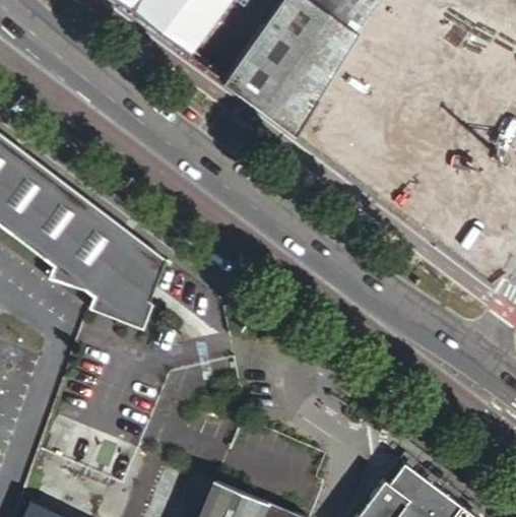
[(117,0),(191,56),(233,0),(117,0)]
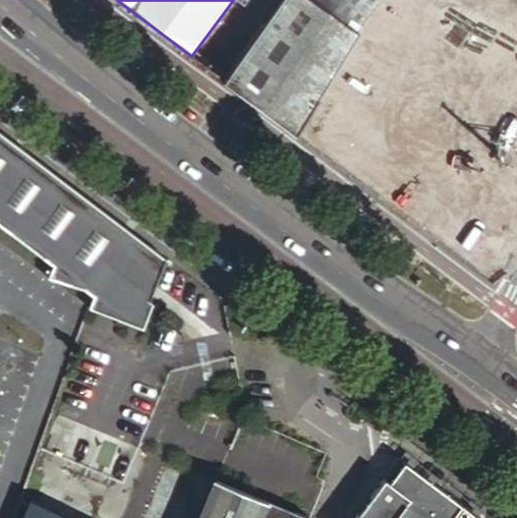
[(386,0),(285,0),(227,82),(297,136),(360,36),(386,0)]
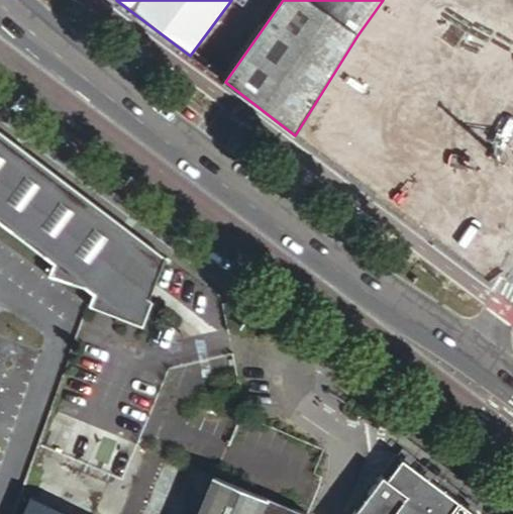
[(49,279),(93,295),(98,284),(122,224),(0,132),(0,223),(55,266),(49,279)]
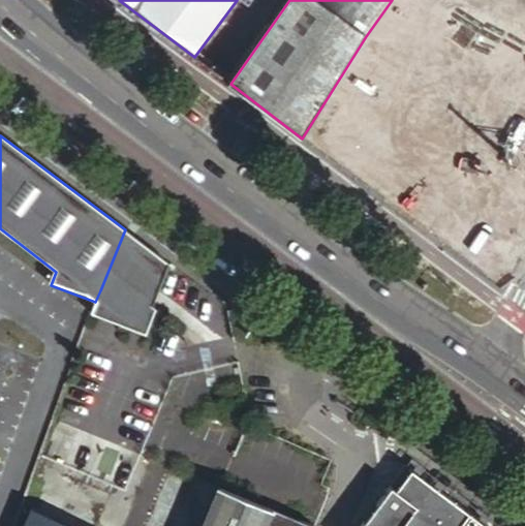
[(100,290),(95,302),(92,312),(147,333),(157,308),(152,305),(168,263),(125,229),(100,290)]
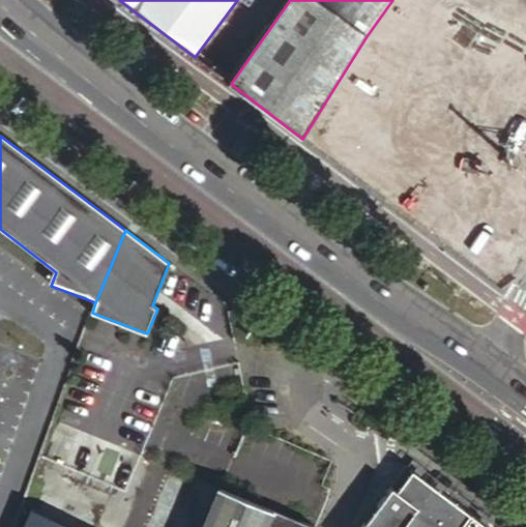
[(307,526),(176,471),(152,526),(307,526)]
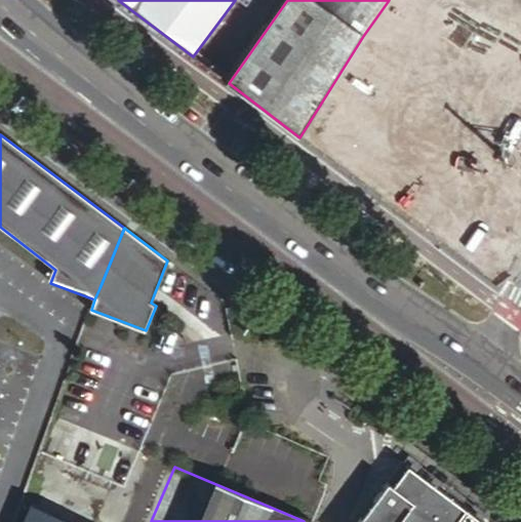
[(472,521),(411,475),(396,495),(391,491),(368,521),(472,521)]
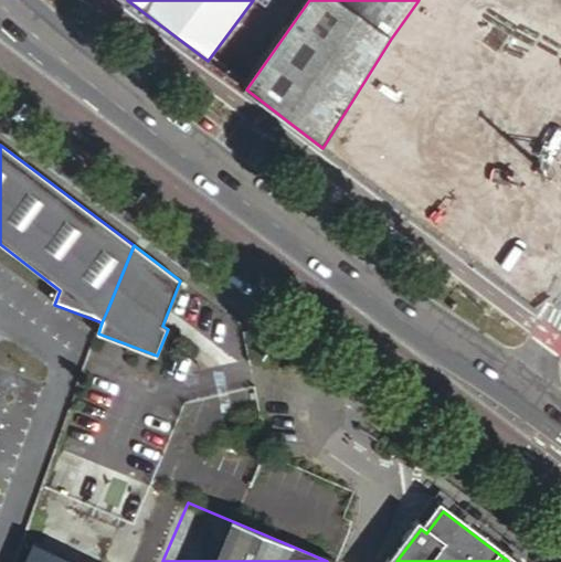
[(76,561),(39,545),(31,561),(76,561)]
